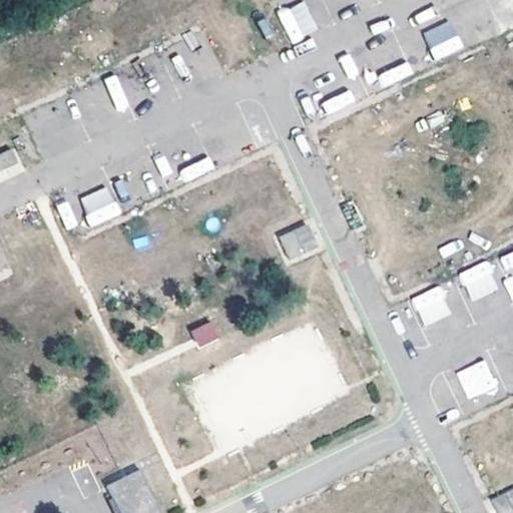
[(305,0),(302,0),(278,10),(291,42),(318,30),(305,0)]
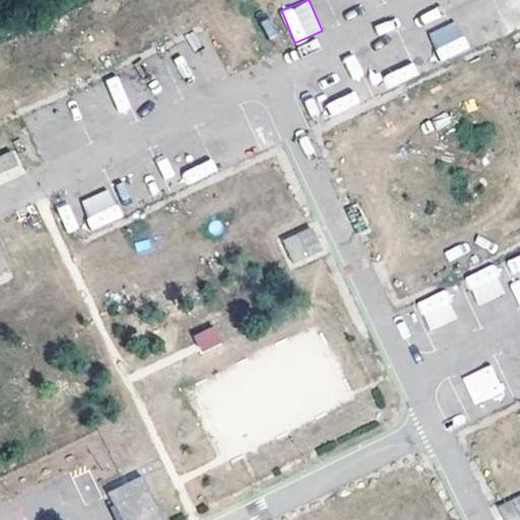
[(457,20),(429,30),(439,60),(467,50),(457,20)]
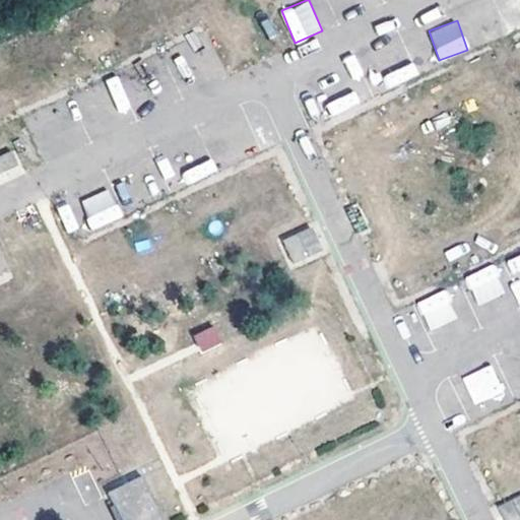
[(355,53),(343,57),(351,78),(363,73),(355,53)]
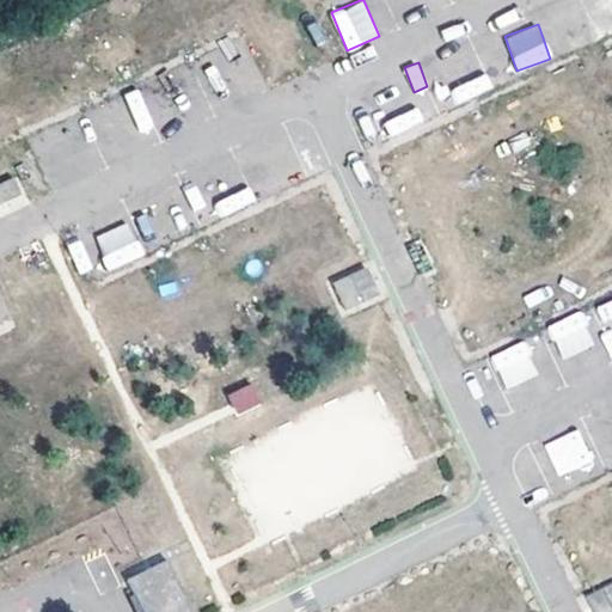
[(456,104),(491,87),(485,73),(448,90),(456,104)]
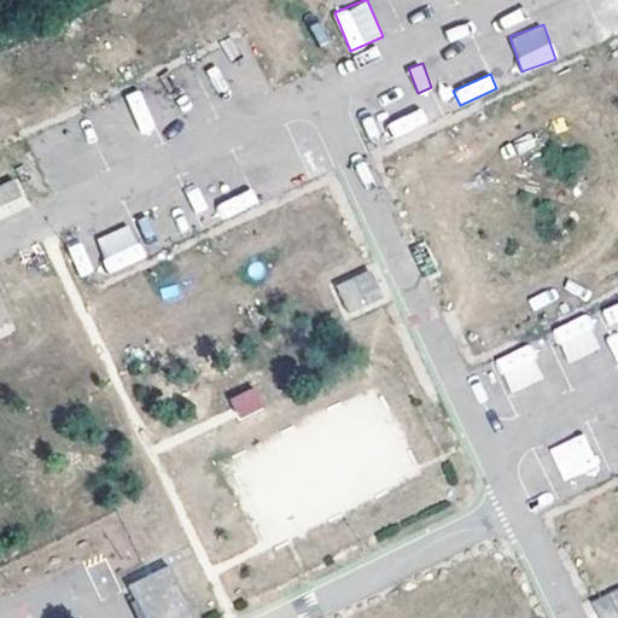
[(394,135),(427,123),(423,108),(389,121),(394,135)]
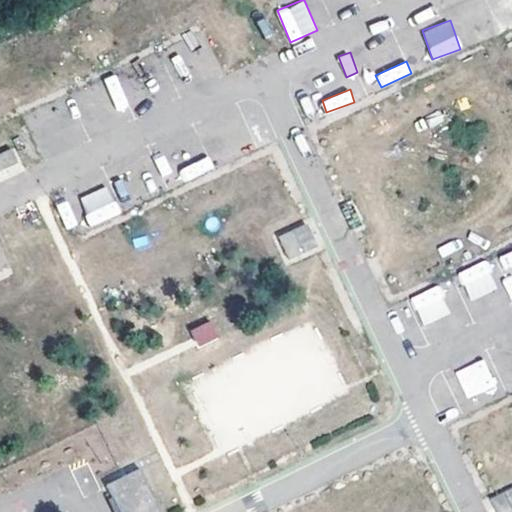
[(13,146),(0,151),(0,179),(24,169),(13,146)]
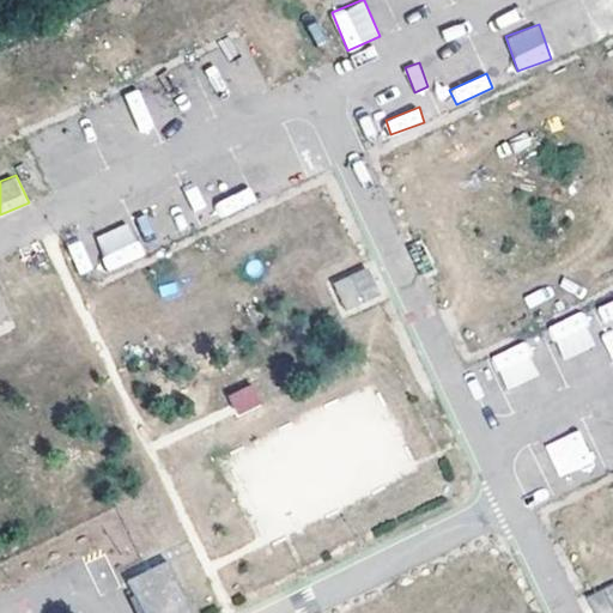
[(219,214),(255,202),(250,188),(214,200),(219,214)]
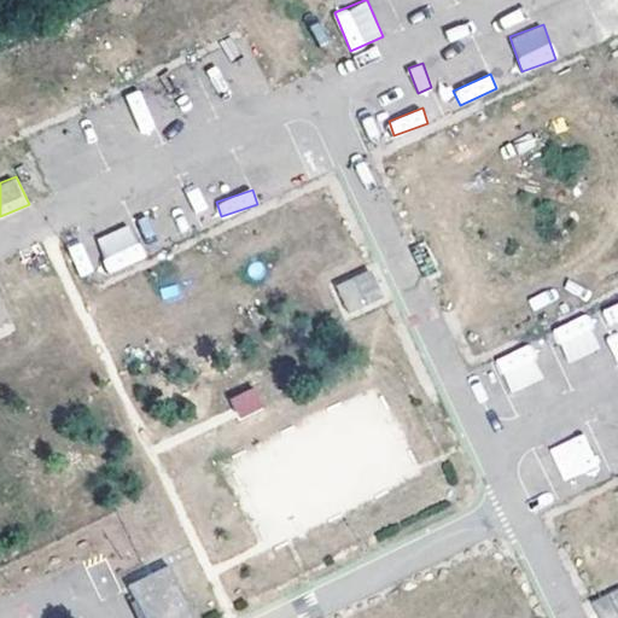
[(94,238),(110,273),(145,257),(129,222),(94,238)]
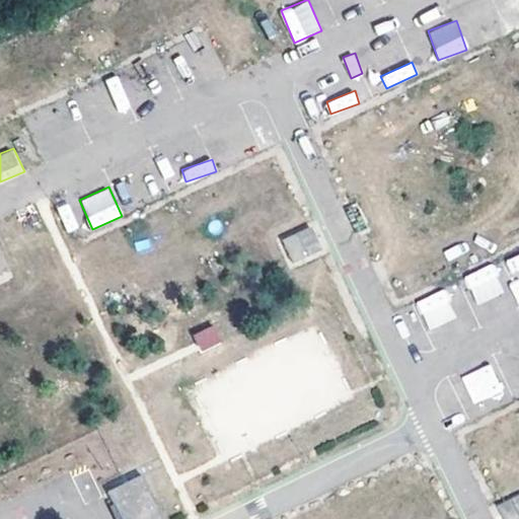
[(68,202),(57,207),(66,231),(78,227),(68,202)]
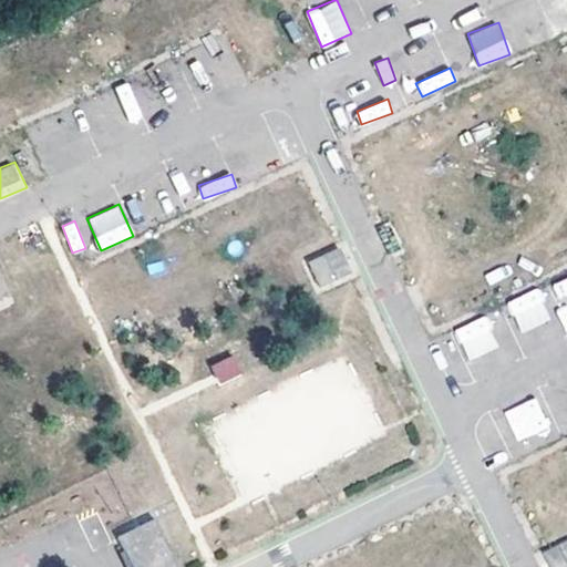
[(340,247),(307,260),(319,291),(352,277),(340,247)]
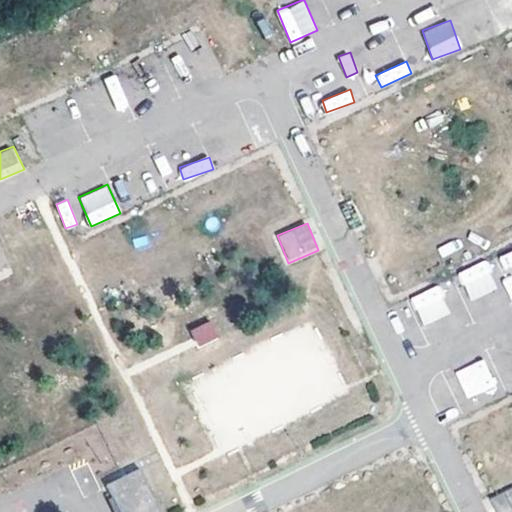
[(504,270),(511,266),(511,250),(498,257),(504,270)]
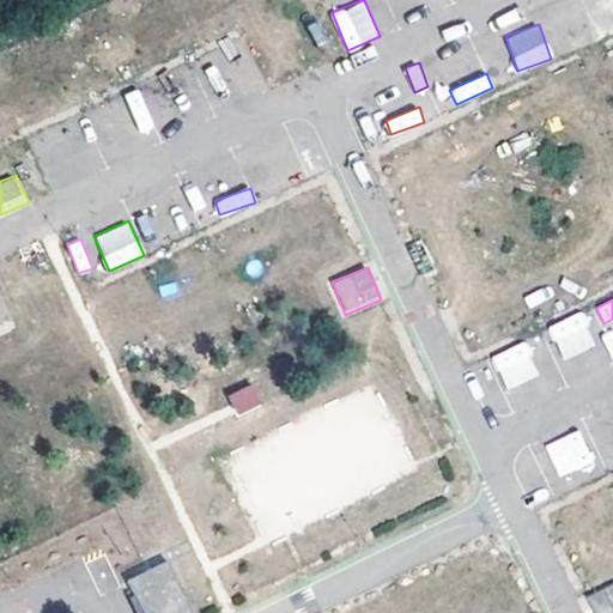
[(560,359),(595,347),(582,311),(547,325),(560,359)]
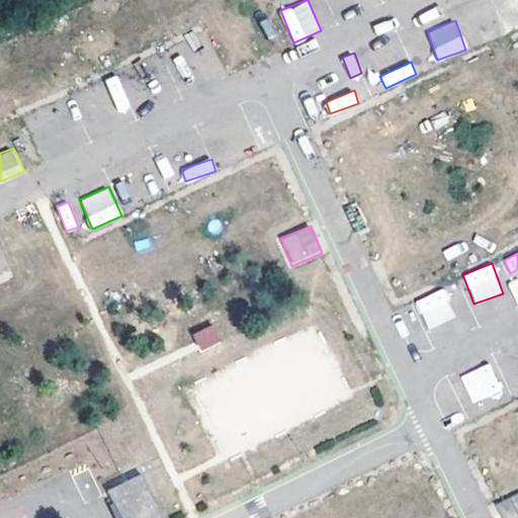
[(517,279),(517,278),(507,284),(517,304),(517,279)]
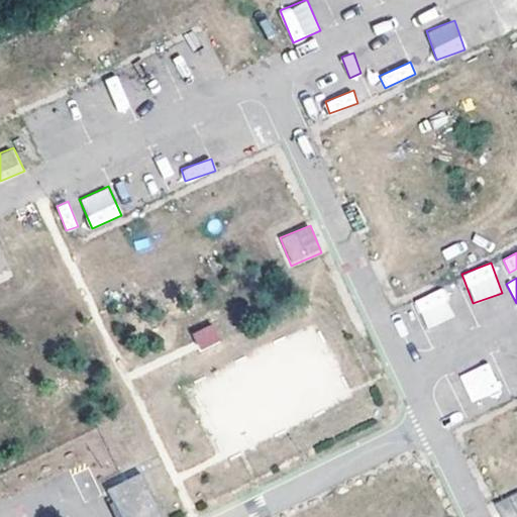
[(425,328),(454,318),(443,288),(414,299),(425,328)]
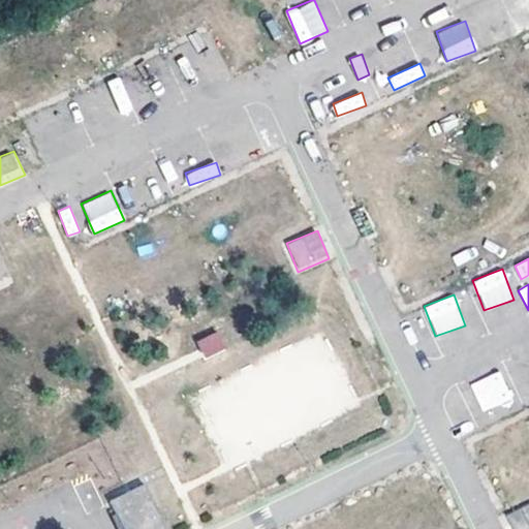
[(205,358),(226,347),(218,331),(196,341),(205,358)]
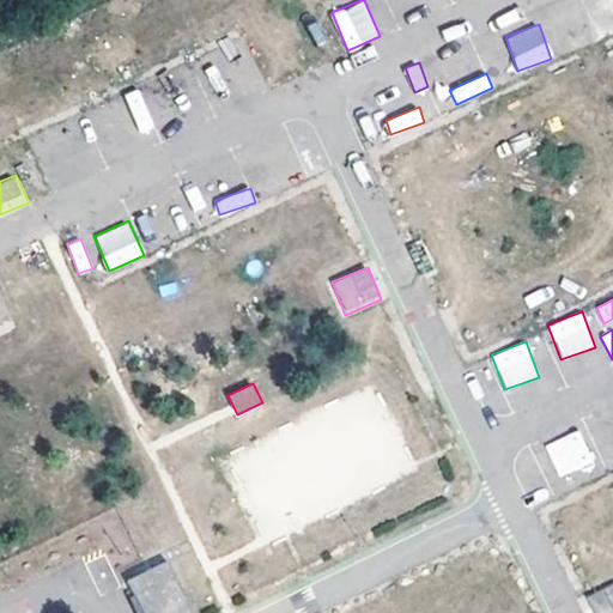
[(325,508),(414,473),(386,400),(356,400),(327,412),(369,411),(335,424),(337,469),(317,469),(308,443),(262,444),(234,456),(249,497),(249,507),(262,540),(344,508),(325,508)]
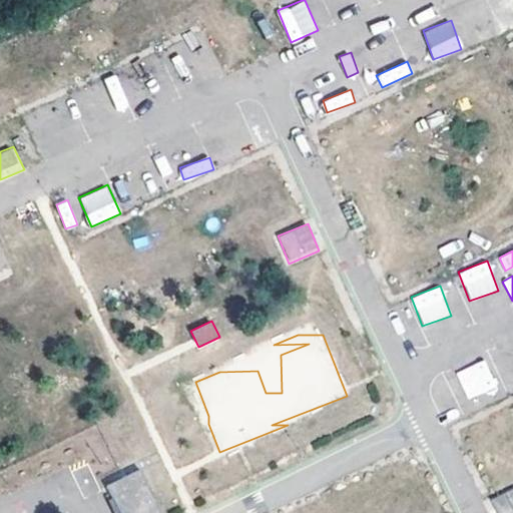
[(457,369),(465,398),(495,389),(487,361),(457,369)]
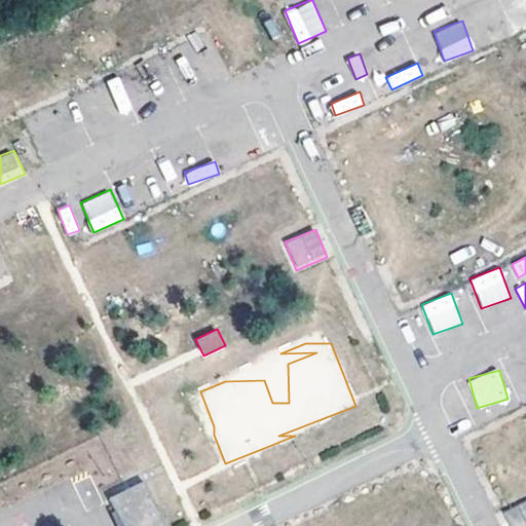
[(163,525),(143,483),(126,491),(109,499),(121,525),(163,525)]
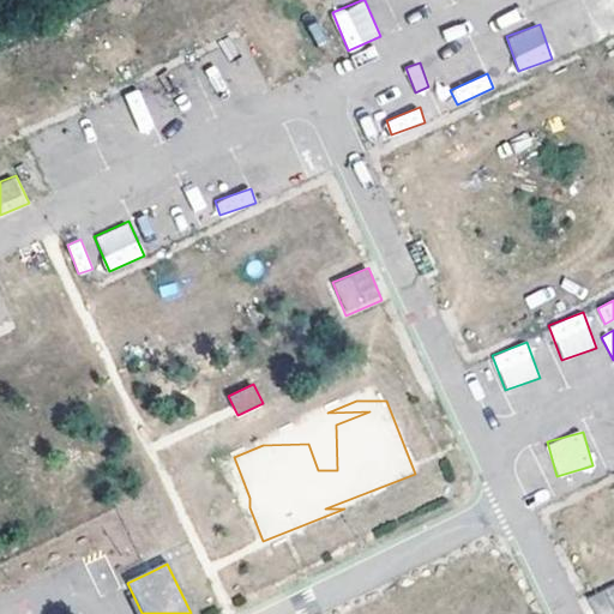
[(593,613),(613,613),(613,582),(585,596),(593,613)]
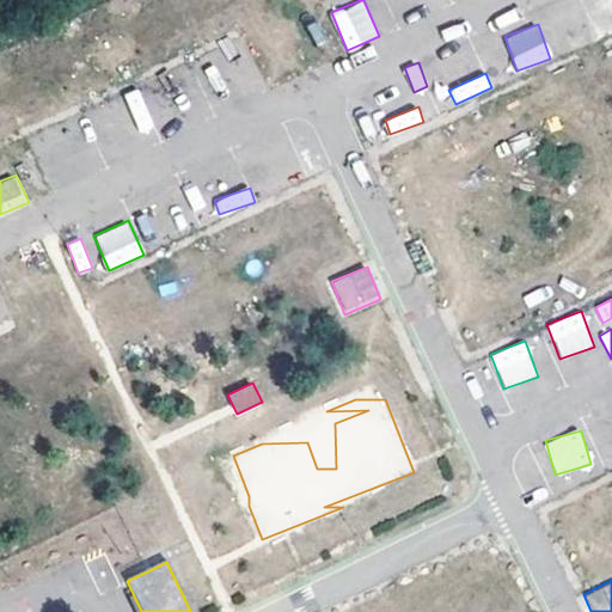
All buildings are outlined.
